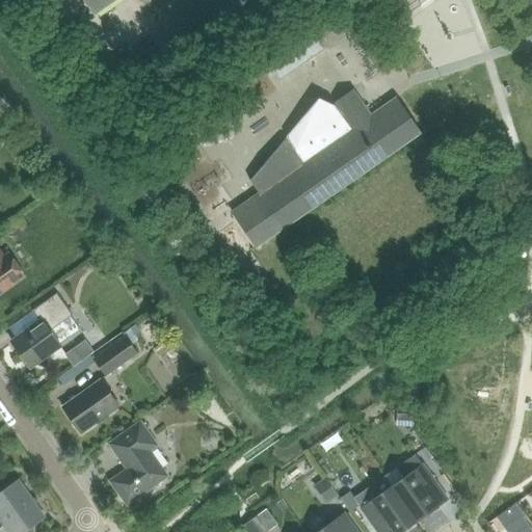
[(81,0),(92,16),(114,0),(81,0)]
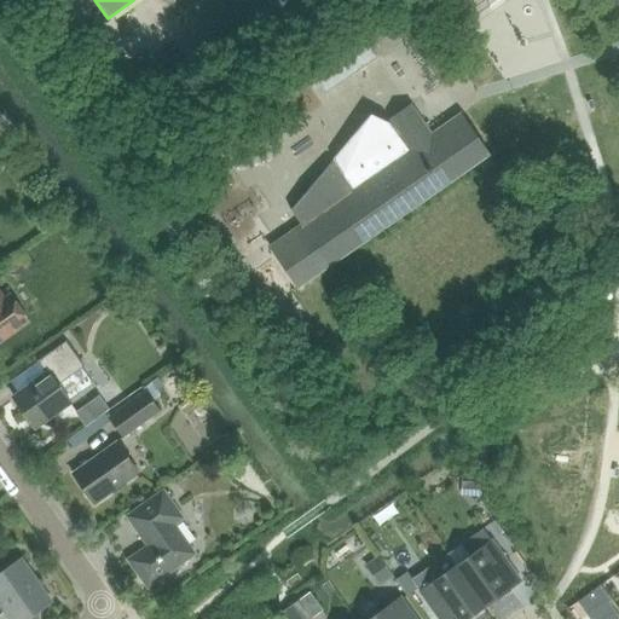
[(73,11),(62,18),(76,39),(87,32),(73,11)]
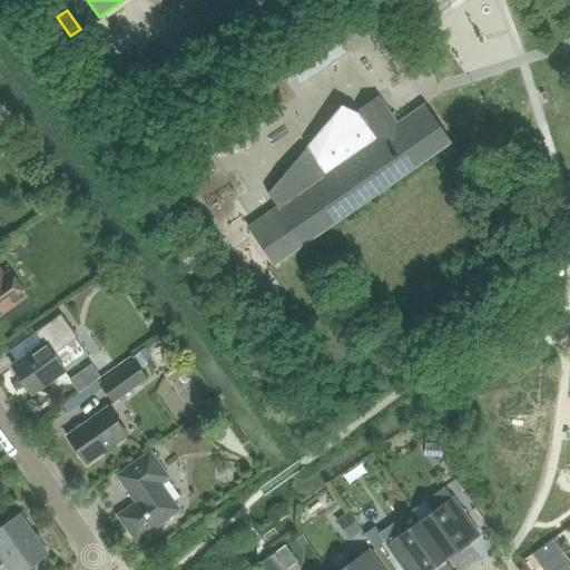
[(336,39),(290,72),(298,85),(345,52),(336,39)]
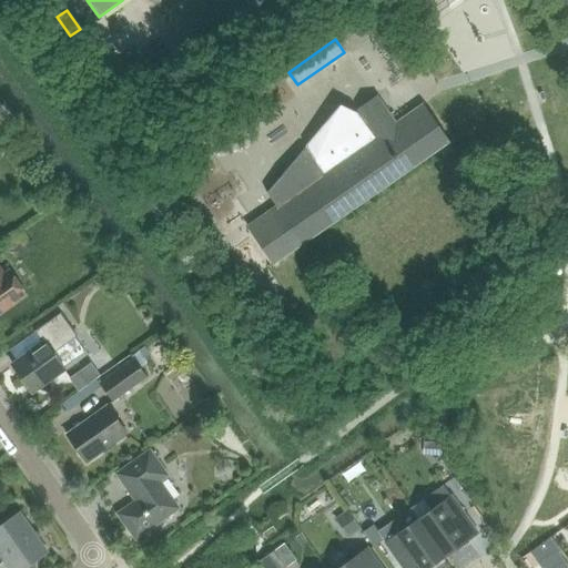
[(414,166),(447,143),(423,108),(395,127),(376,99),(357,111),(358,112),(356,114),(341,107),(265,194),(275,206),(246,226),(272,264),(408,171),(411,173),(416,170),(414,166)]
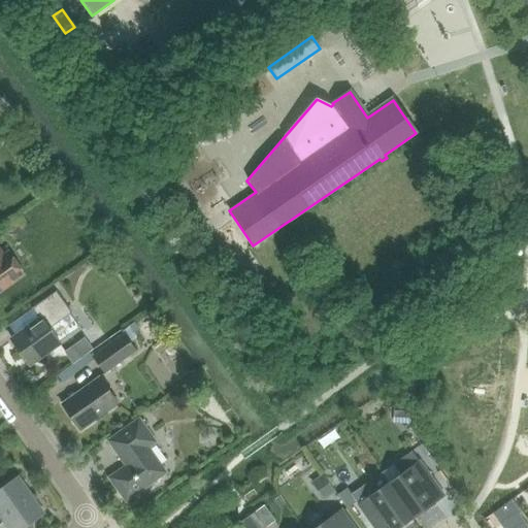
[(0,251),(0,292),(23,275),(6,253),(2,255),(0,251)]
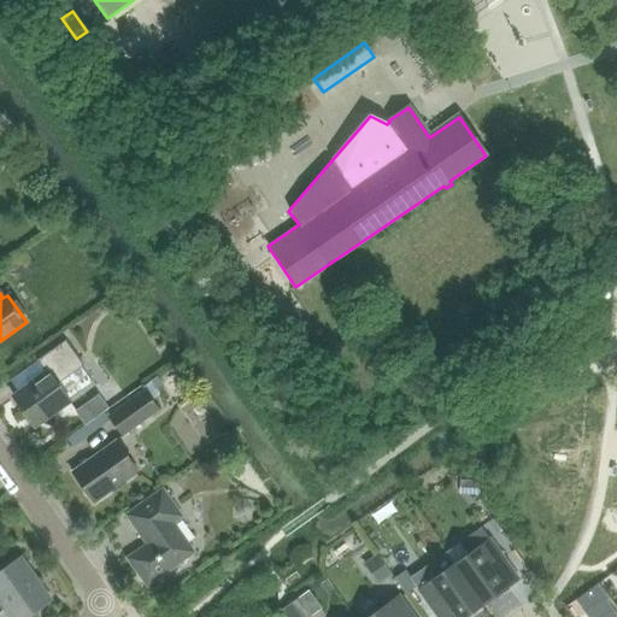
[(13,399),(33,425),(52,411),(54,413),(70,403),(57,385),(82,366),(65,341),(36,360),(46,375),(13,399)]
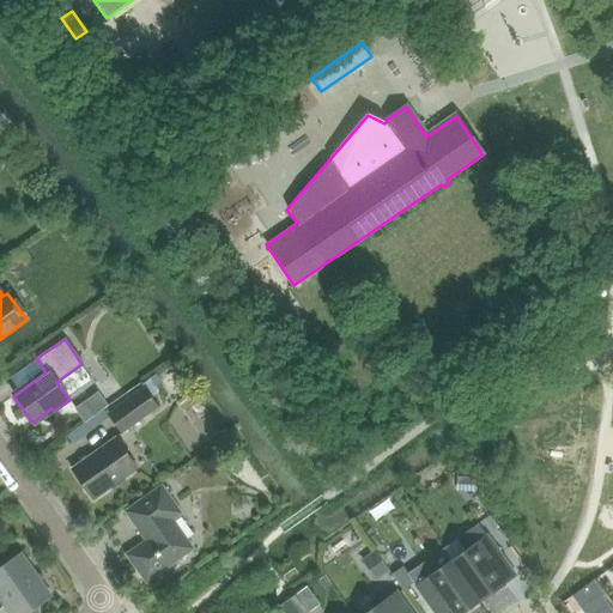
[(108,413),(121,434),(156,408),(143,389),(108,413)]
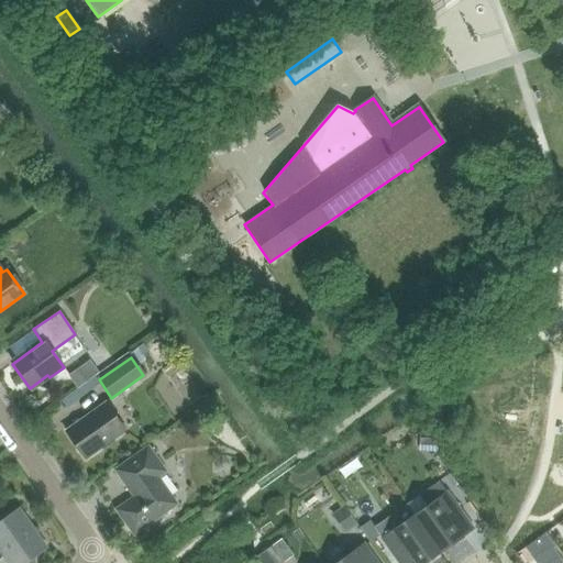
[(65,431),(85,460),(125,431),(105,403),(65,431)]
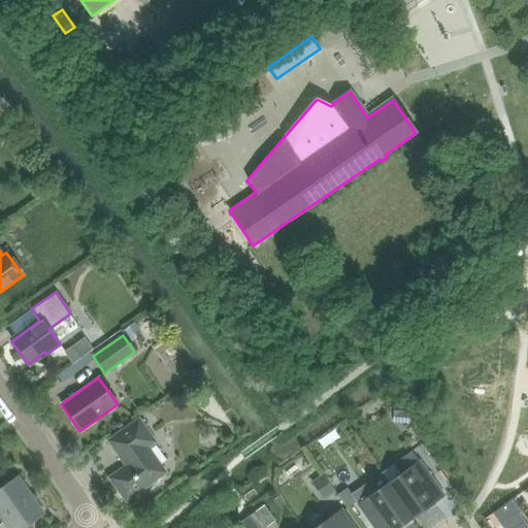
[(156,443),(150,434),(138,420),(107,441),(125,466),(108,479),(125,502),(165,473),(149,449),(156,443)]
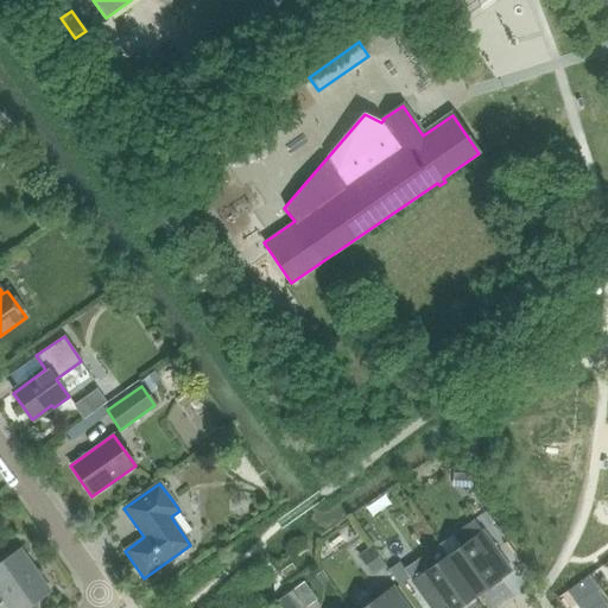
[(447,556),(475,596),(510,571),(474,520),(453,536),(460,546),(447,556)]
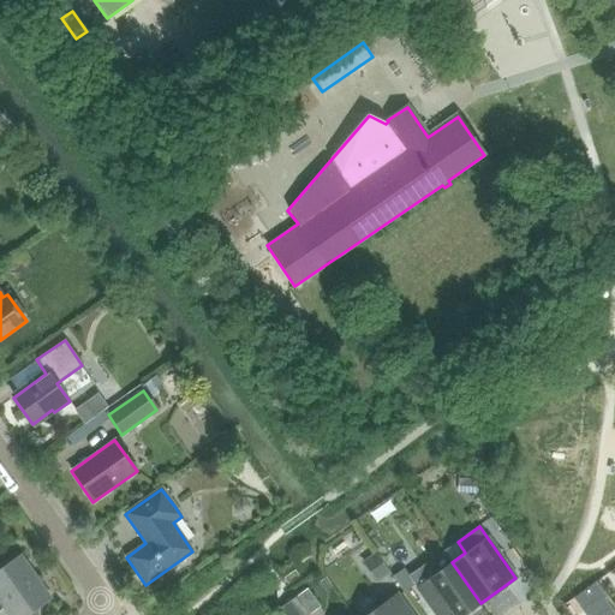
[(0,603),(7,614),(35,614),(36,609),(51,599),(19,556),(0,569),(0,603)]
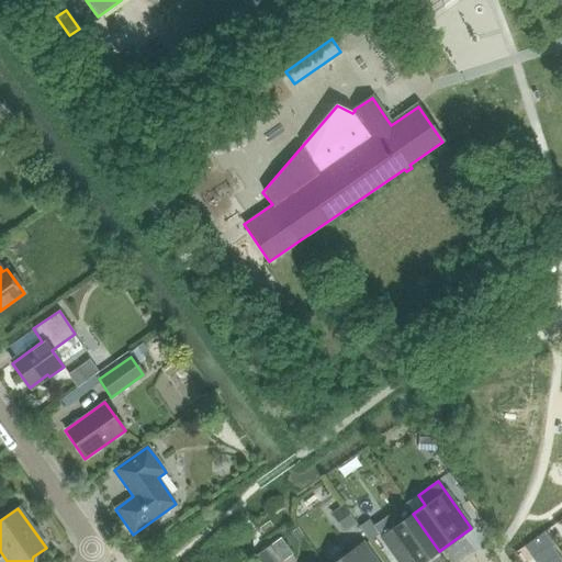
[(424,561),(439,551),(413,514),(401,524),(393,513),(373,527),(397,561),(424,561)]
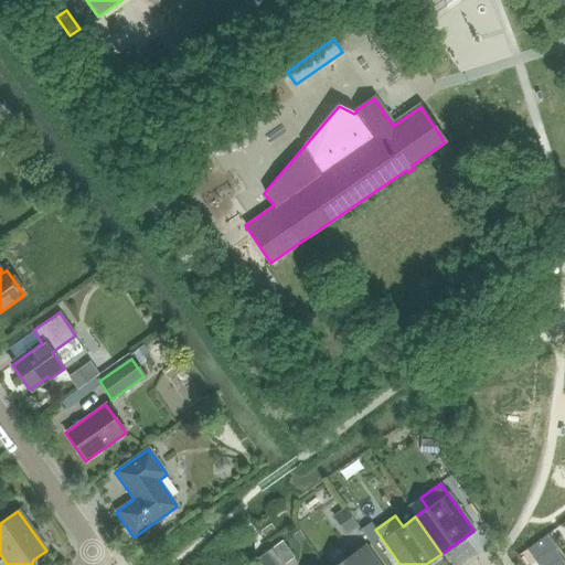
[(379,564),(365,546),(338,564),(379,564)]
